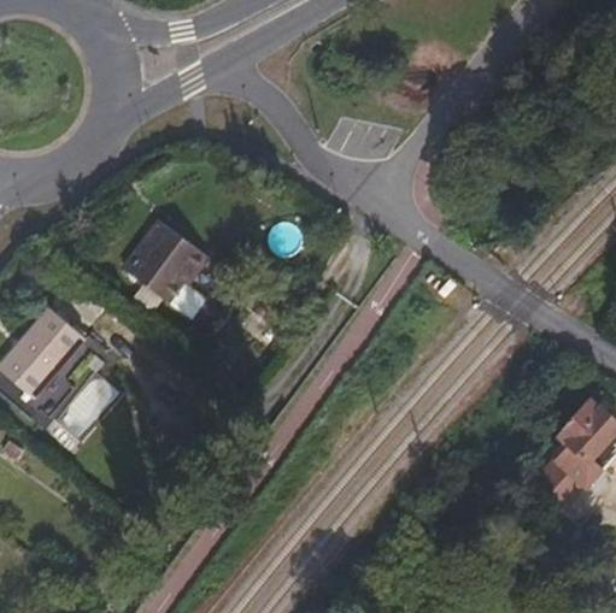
[(193,270),(205,252),(156,218),(121,266),(164,299),(180,280),(188,266),(193,270)]
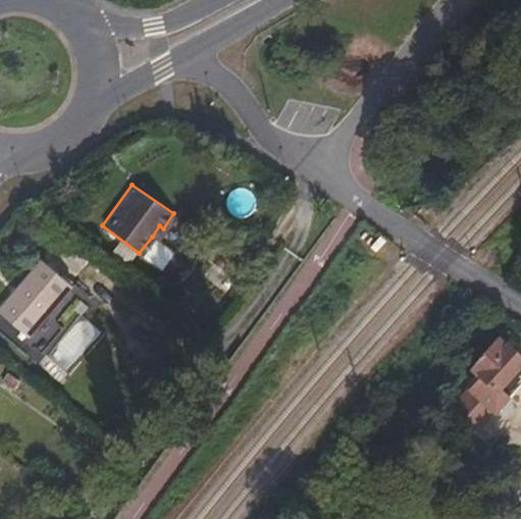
[(156,239),(163,228),(159,225),(152,237),(155,239),(156,239)]
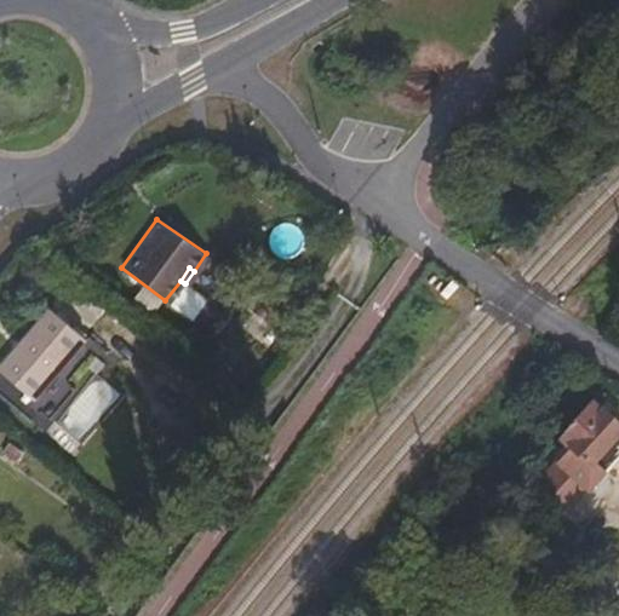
[(0,370),(30,398),(86,340),(50,309),(0,363),(0,370)]
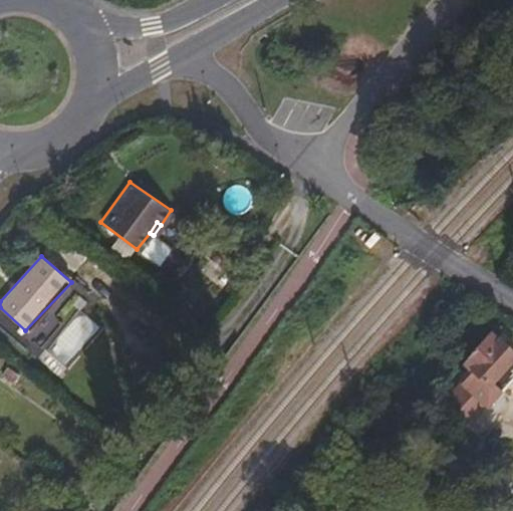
[(25,330),(0,307),(0,327),(15,341),(25,330)]
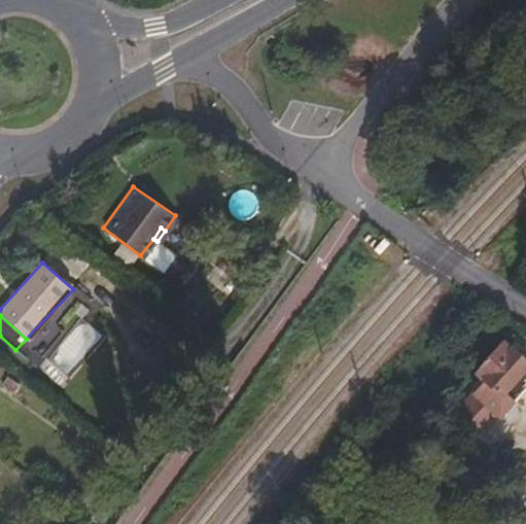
[(525,387),(525,357),(502,339),(477,370),(515,400),(525,387)]
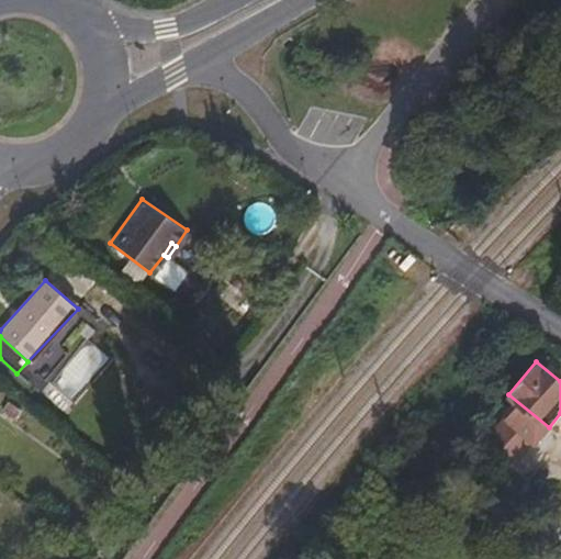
[(533,439),(506,416),(486,439),(490,443),(495,439),(516,458),(533,439)]
